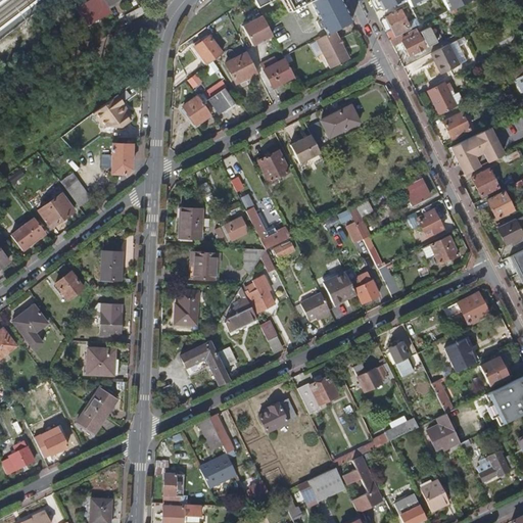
[(85,27),(109,11),(107,8),(102,0),(91,0),(75,10),(85,27)]
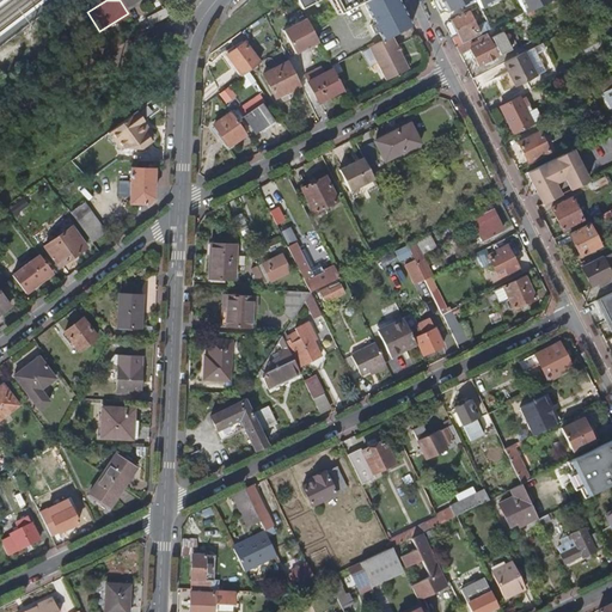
[(120,0),(126,10),(142,0),(120,0)]
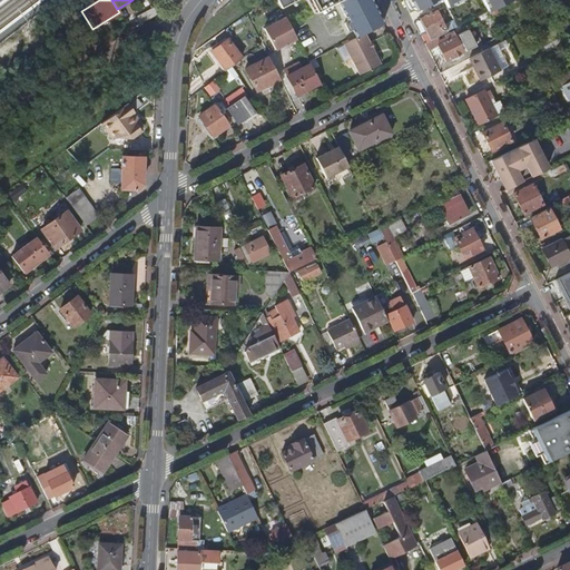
[(275,0),(277,3),(281,9),(298,0),(306,0),(313,13),(330,6),(335,2),(340,0),(275,0)]
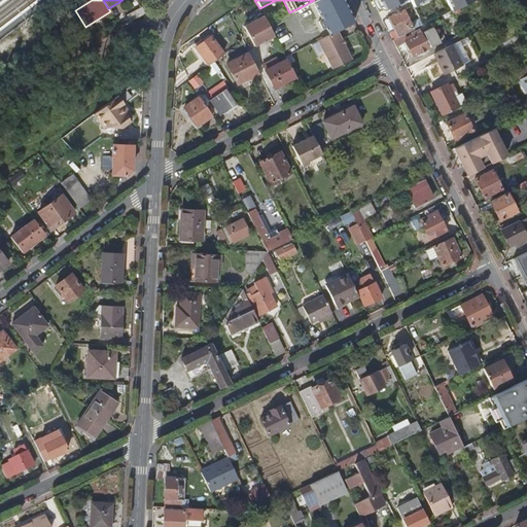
[(352,24),(339,0),(314,0),(310,2),(319,22),(315,24),(318,31),(323,28),(327,36),(337,32),(347,26),(352,24)]
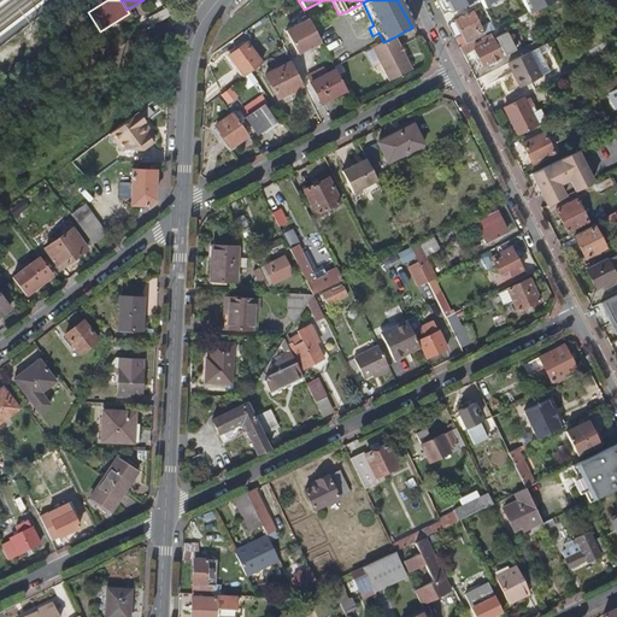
[(434,0),(444,16),(450,12),(450,10),(470,0),(434,0)]
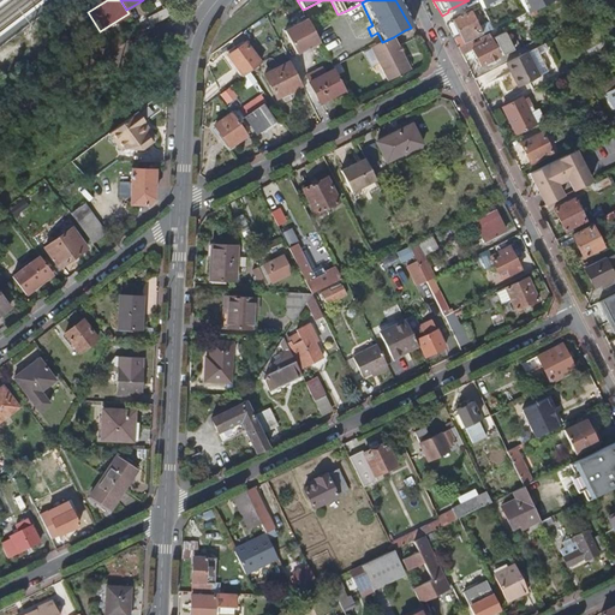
[(167,17),(163,10),(145,18),(149,27),(167,17)]
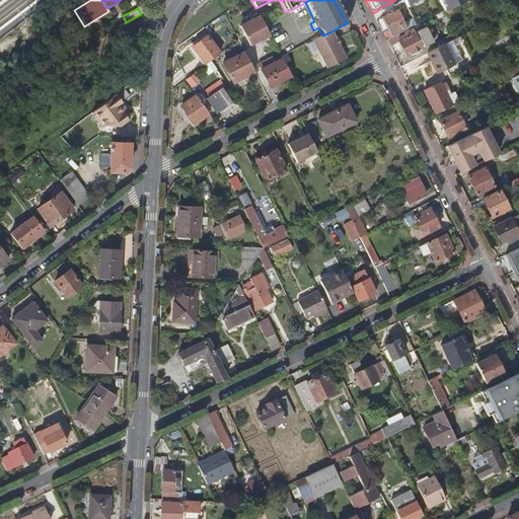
[(389,30),(383,33),(386,41),(399,33),(413,27),(415,26),(413,21),(404,24),(397,10),(383,18),(389,30)]
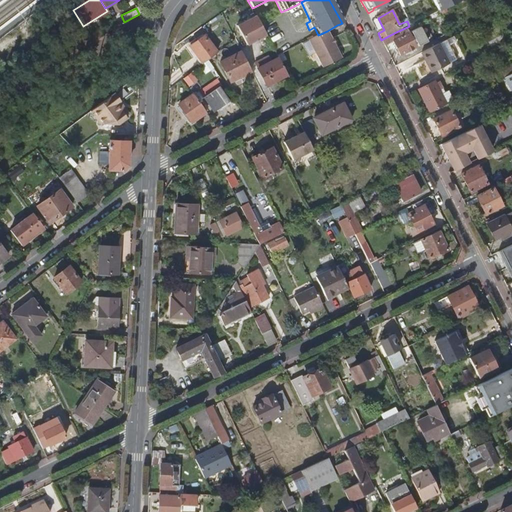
[(437,11),(423,19),(426,24),(428,23),(432,30),(444,24),(437,11)]
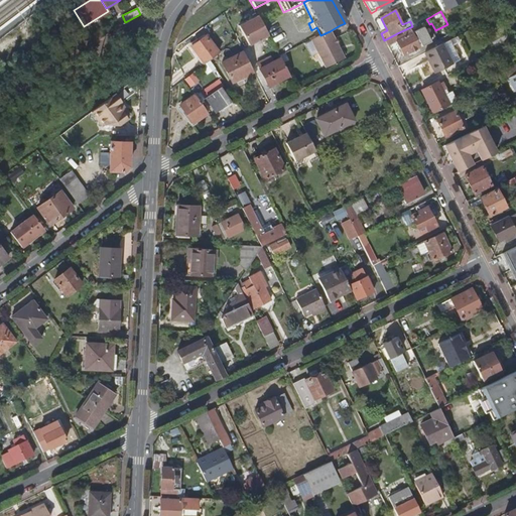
[(265,37),(255,17),(236,26),(246,47),(265,37)]
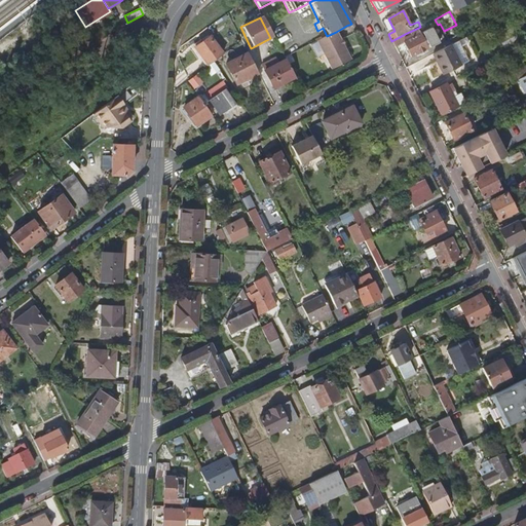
[(437,26),(434,20),(420,27),(418,28),(421,34),(422,33),(429,47),(439,43),(433,29),(437,26)]
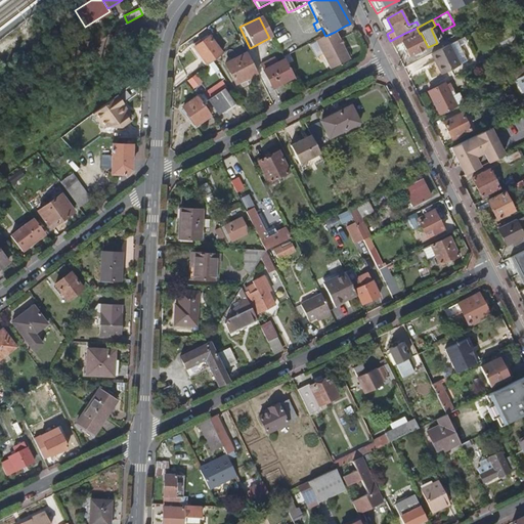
[(403,34),(390,41),(394,48),(403,43),(410,57),(423,50),(413,31),(409,34),(410,36),(405,38),(403,34)]
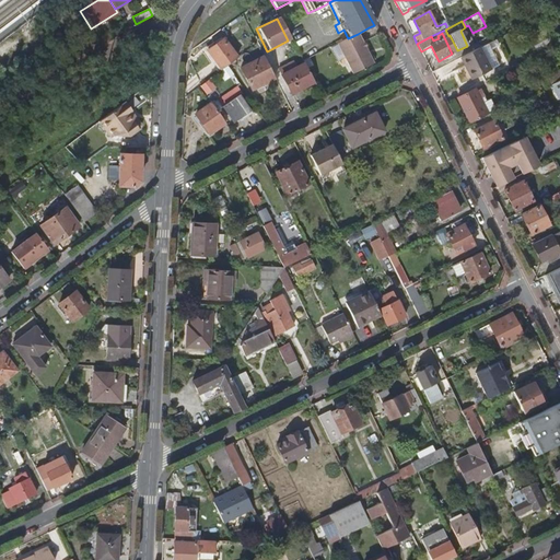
[(373,65),(358,34),(348,38),(336,45),(329,48),(337,62),(343,59),(351,76),(373,65)]
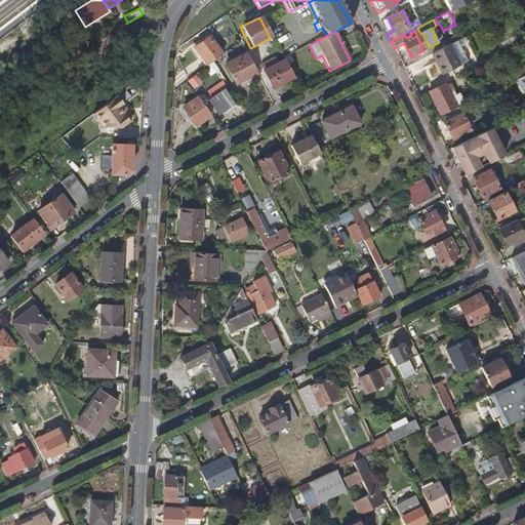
[(213,62),(223,55),(209,37),(195,48),(207,66),(213,62)]
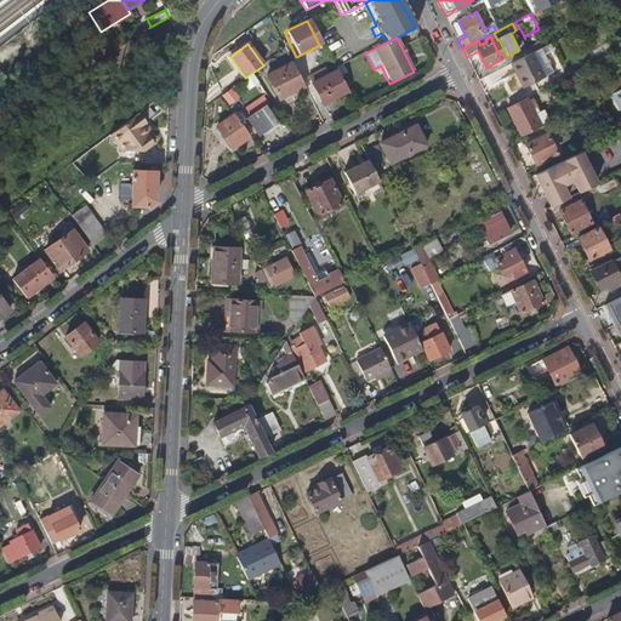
[(554,74),(542,49),(512,64),(524,89),(554,74)]
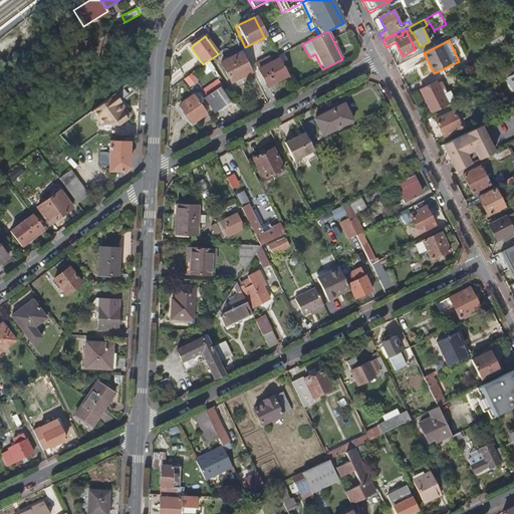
[(249,68),(242,53),(221,64),(231,84),(252,73),(249,68)]
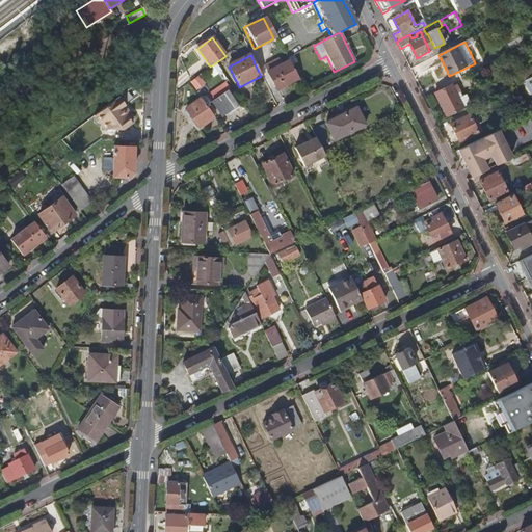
[(297,61),(294,55),(287,59),(289,61),(291,65),(297,61)]
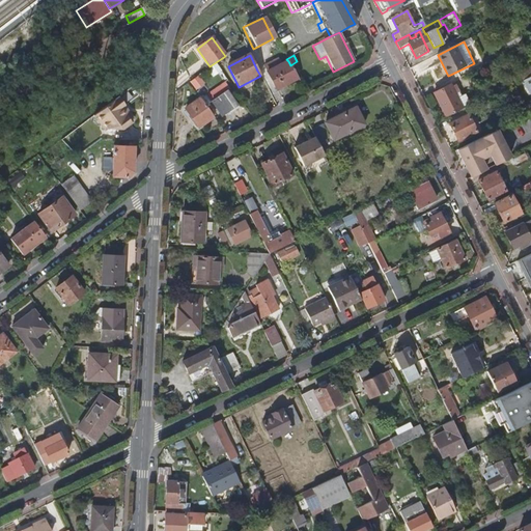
[(260,76),(268,90),(274,87),(275,90),(298,80),(290,65),(288,61),(281,65),(278,60),(257,71),(260,76)]
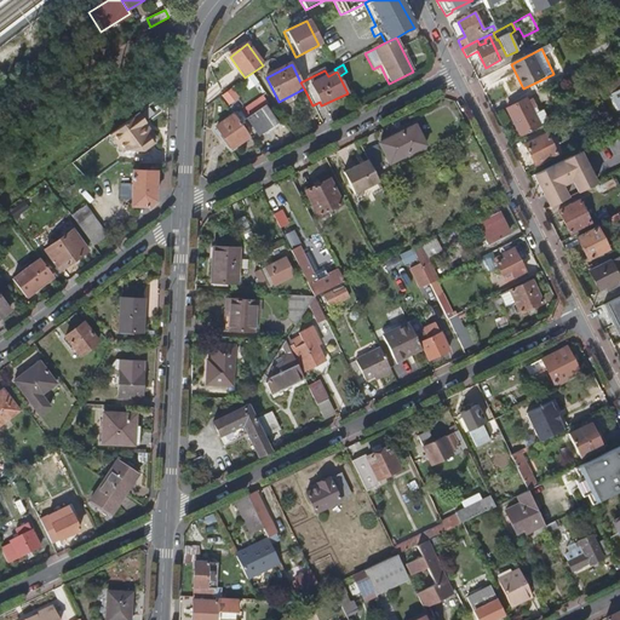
[(257,81),(252,73),(245,78),(242,80),(246,85),(244,86),(246,90),(257,81)]
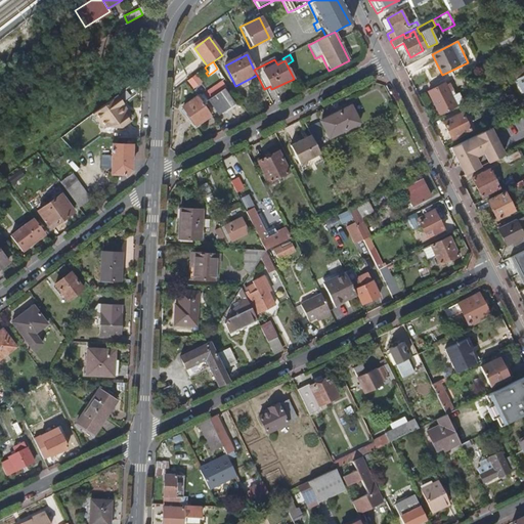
[(523,75),(523,67),(512,74),(515,80),(516,80),(523,75)]
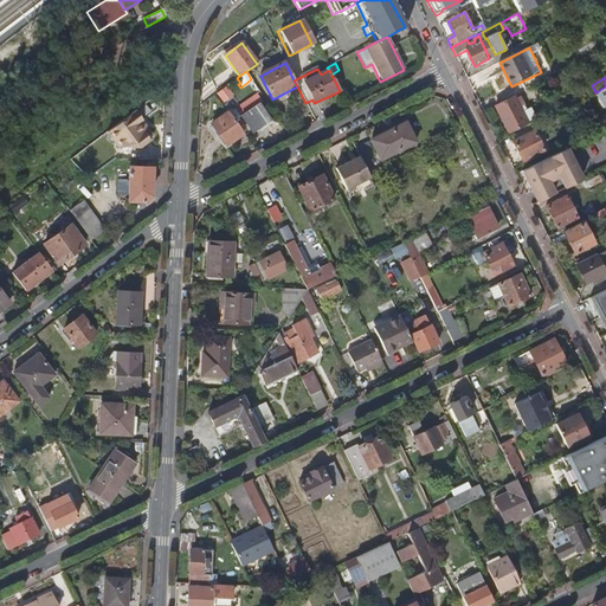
[(233,96),(225,86),(217,94),(223,103),(233,96)]
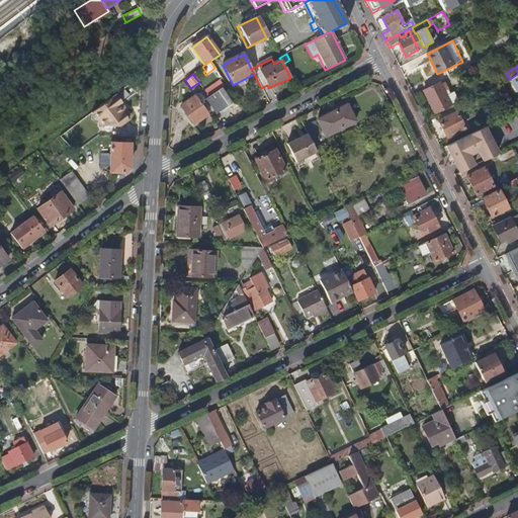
[(450,104),(440,83),(423,91),(434,113),(450,104)]
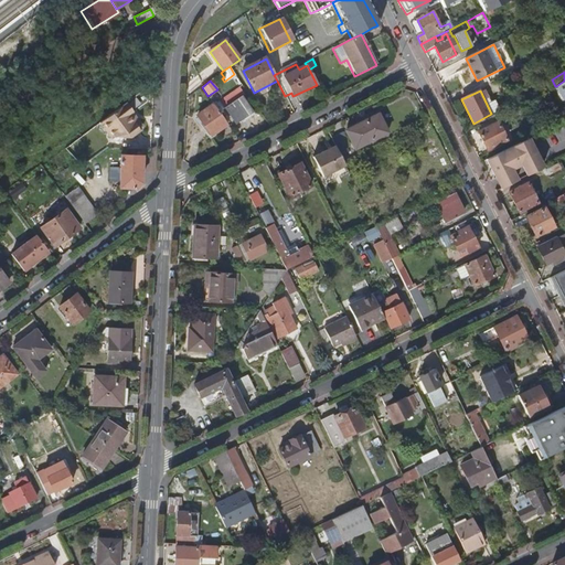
[(224,108),(241,96),(237,92),(221,104),(224,108)]
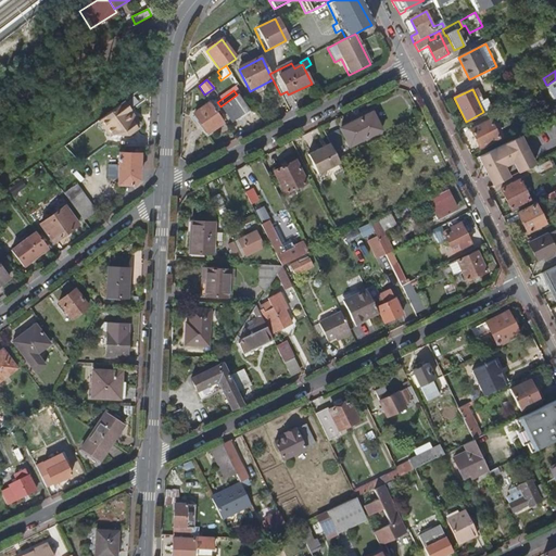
[(247,109),(237,95),(220,106),(229,121),(247,109)]
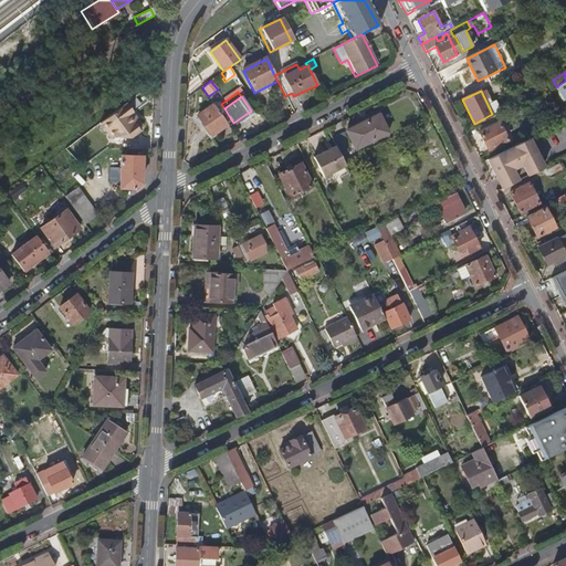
[(134,109),(127,101),(103,119),(115,135),(132,136),(142,128),(129,113),(132,111),(134,109)]
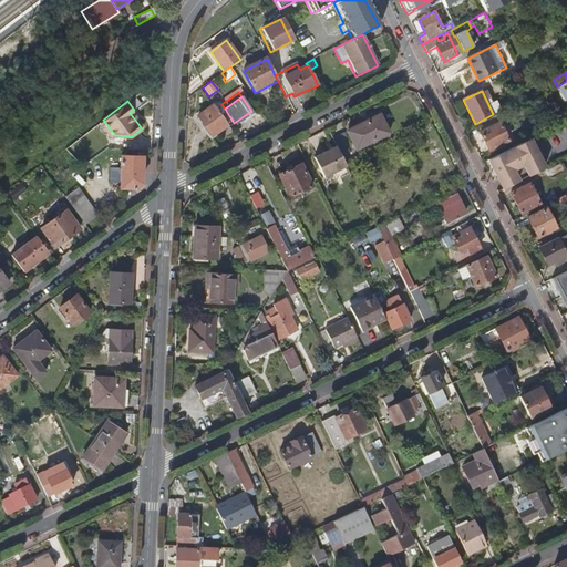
[(210,136),(228,124),(214,104),(197,116),(210,136)]
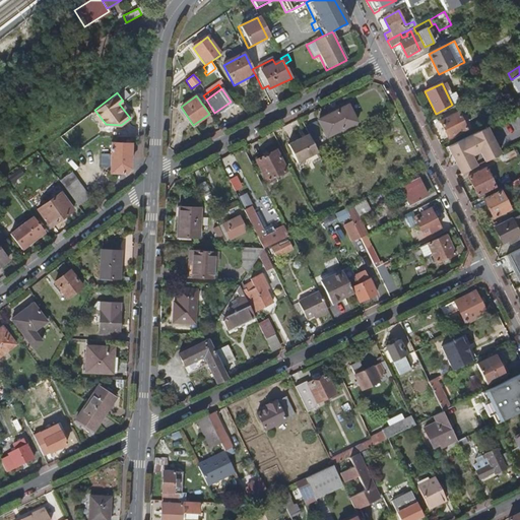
[(132,116),(121,102),(119,104),(130,118),(132,116)]
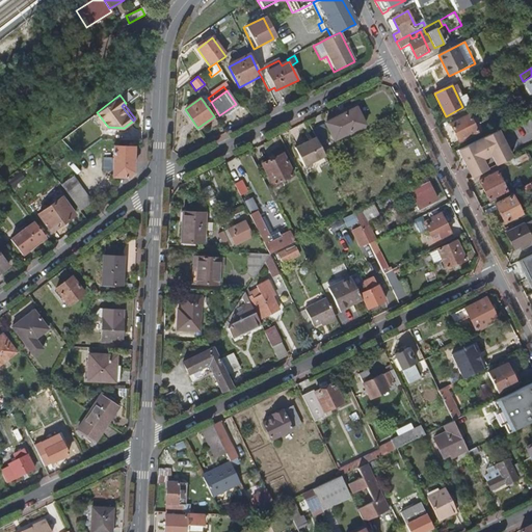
[(355,107),(352,109),(361,126),(364,125),(355,107)]
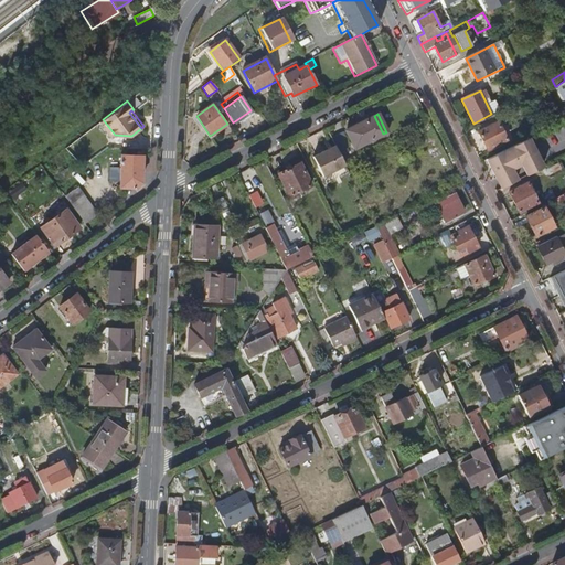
[(383,134),(374,116),(344,131),(354,149),(383,134)]
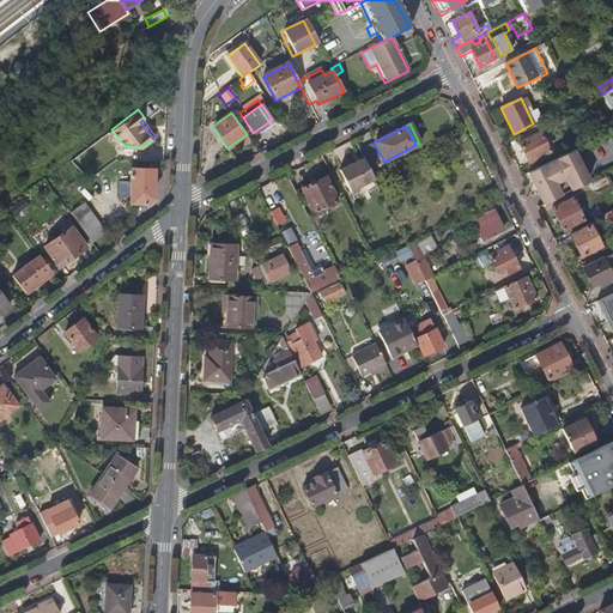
[(125,146),(111,129),(109,131),(122,147),(125,146)]
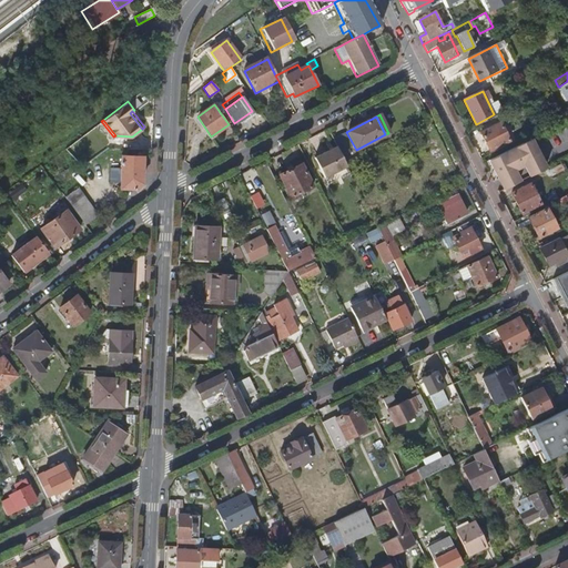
[(509,141),(500,123),(482,133),(489,151),(509,141)]
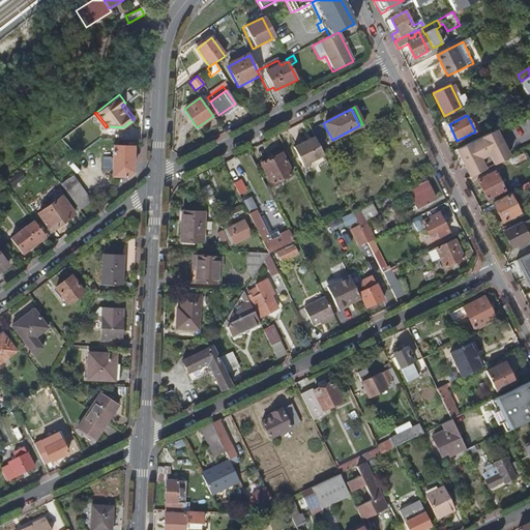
[(395,124),(383,130),(391,145),(403,139),(395,124)]
